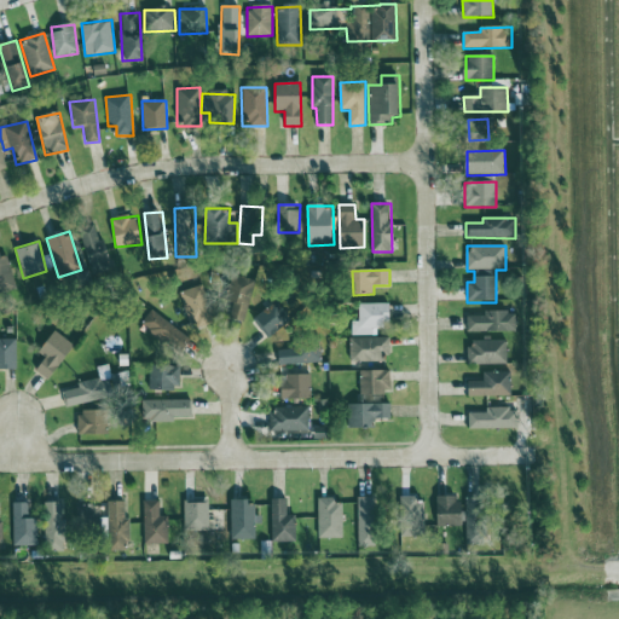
[(247,320),(254,279),(232,276),(225,318),(247,320)]
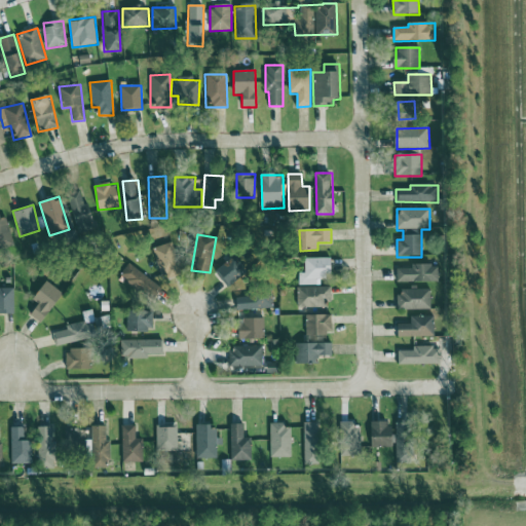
[(154,248),(163,280),(184,274),(175,242),(154,248)]
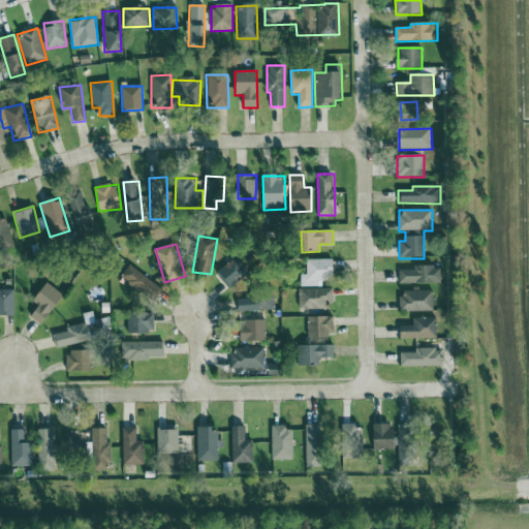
[(301,273),(301,287),(318,286),(318,279),(334,279),(334,259),(307,259),(307,273),(301,273)]
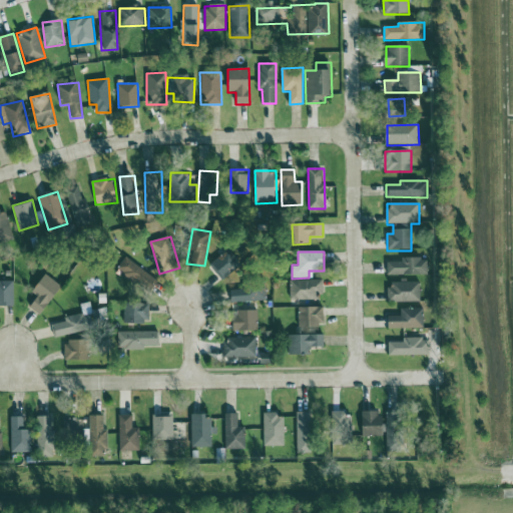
[(211,262),(219,278),(234,271),(227,253),(211,262)]
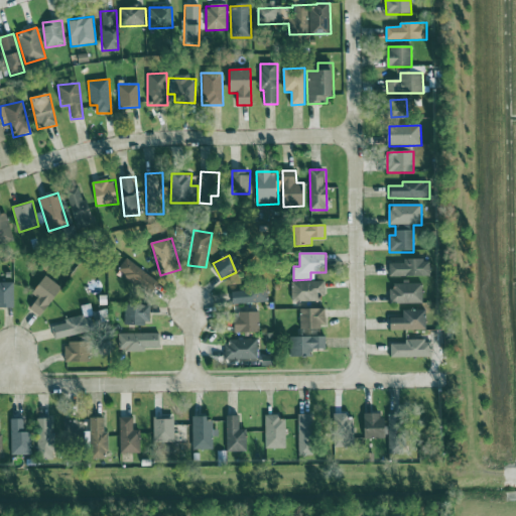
[(149,295),(159,282),(126,258),(117,272),(149,295)]
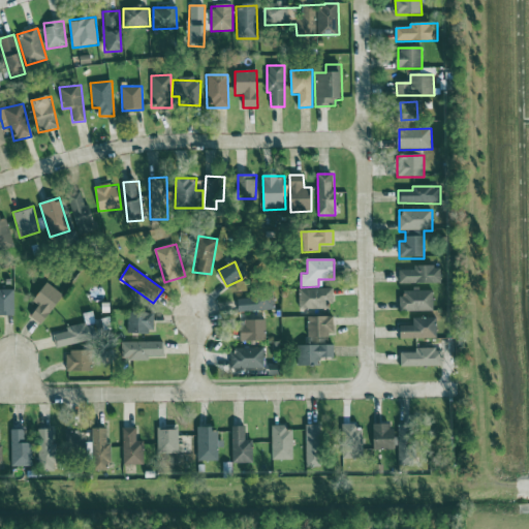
[(413,267),(413,270),(398,271),(399,284),(441,283),(441,267),(413,267)]
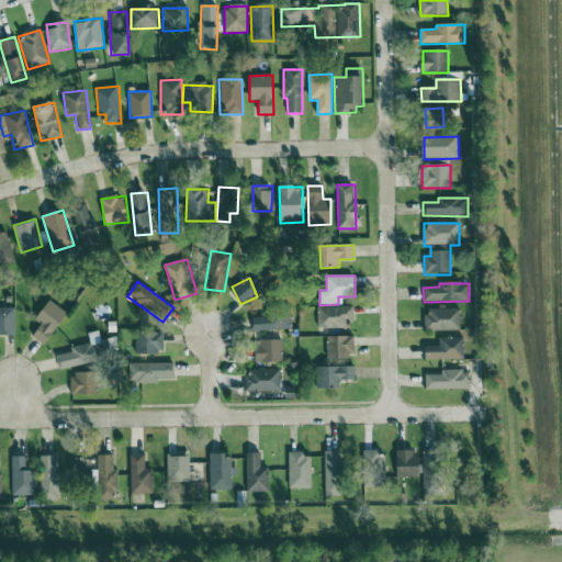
[(45,346),(68,315),(54,304),(30,335),(45,346)]
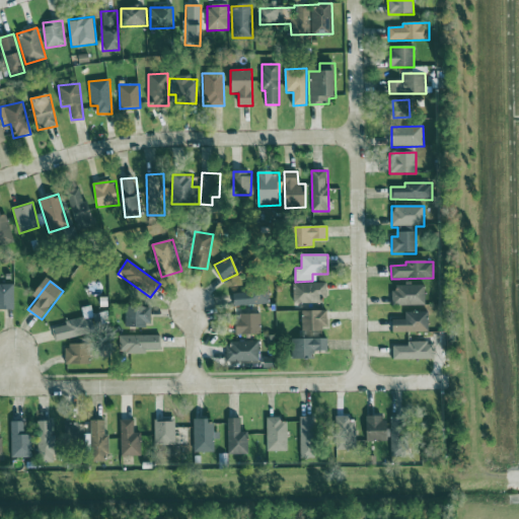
[(324,283),(293,284),(294,304),(325,303),(324,283)]
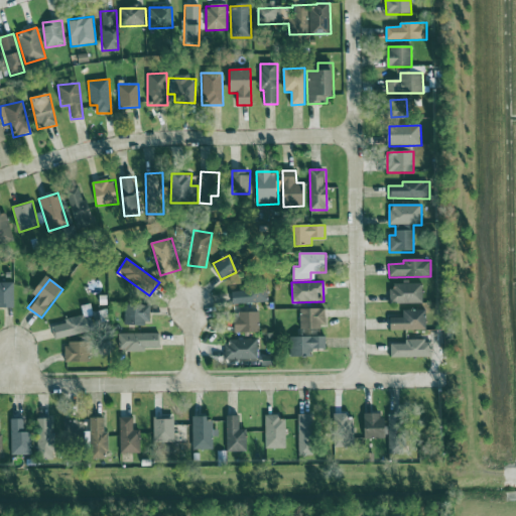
[(14,283),(0,283),(0,306),(14,307),(14,283)]
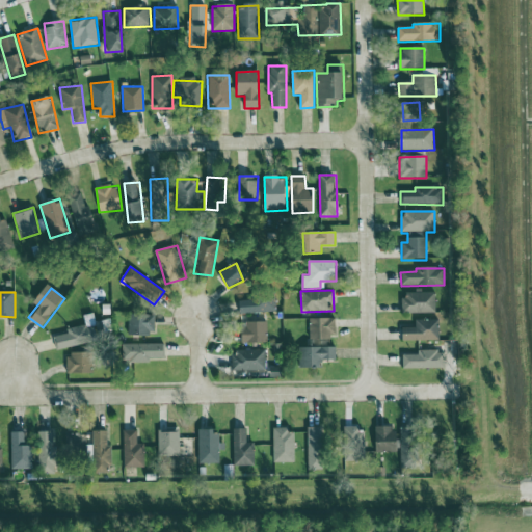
[(435,314),(435,292),(415,292),(415,293),(402,293),(402,313),(435,314)]
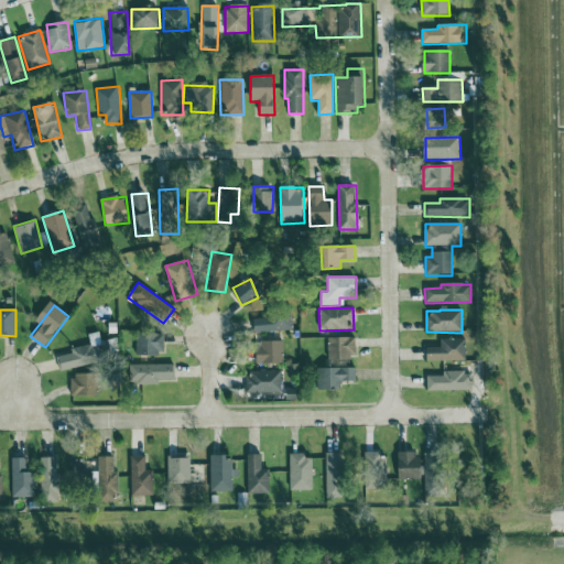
[(253,320),(255,333),(293,331),(292,312),(267,313),(267,318),(253,320)]
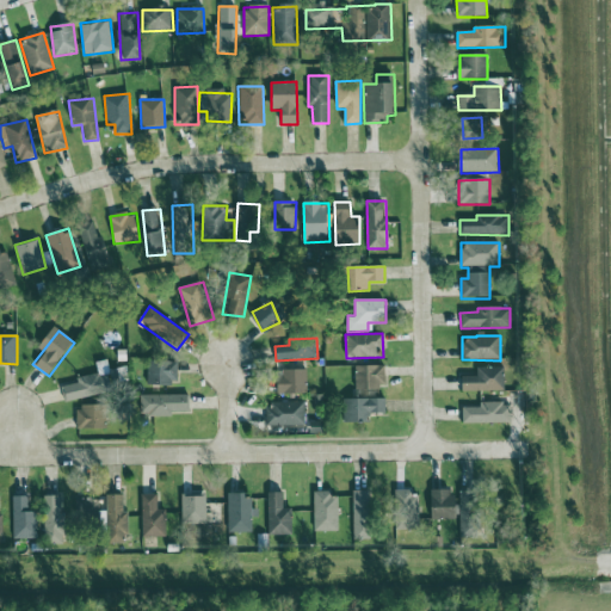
[(178,362),(147,363),(148,386),(178,384),(178,362)]
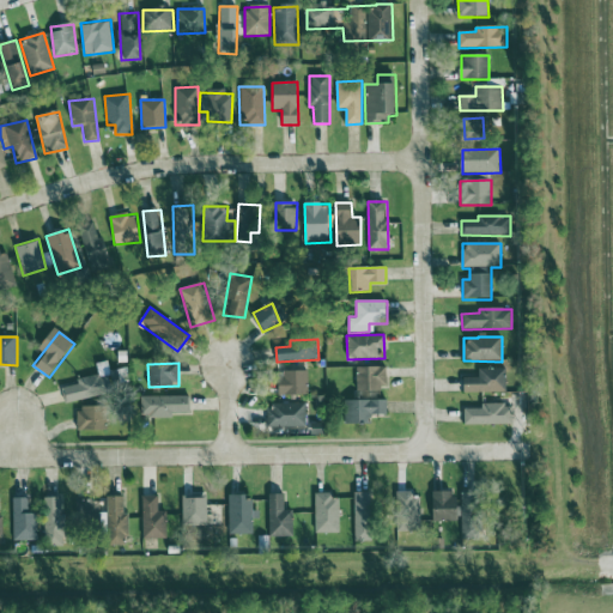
[(77,380),(78,384),(61,388),(65,404),(113,394),(107,364),(98,365),(99,375),(77,380)]
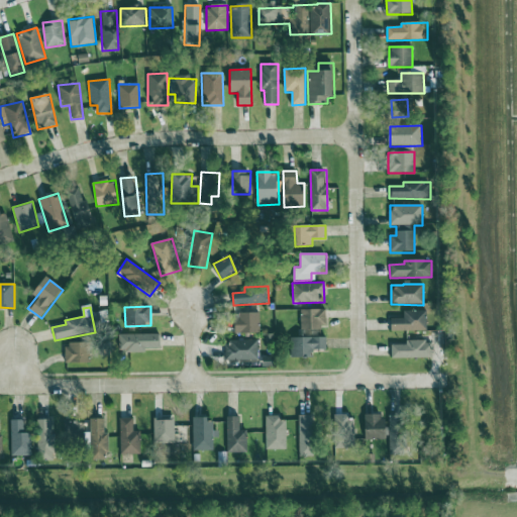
[(300,310),(301,329),(326,328),(325,310),(300,310)]
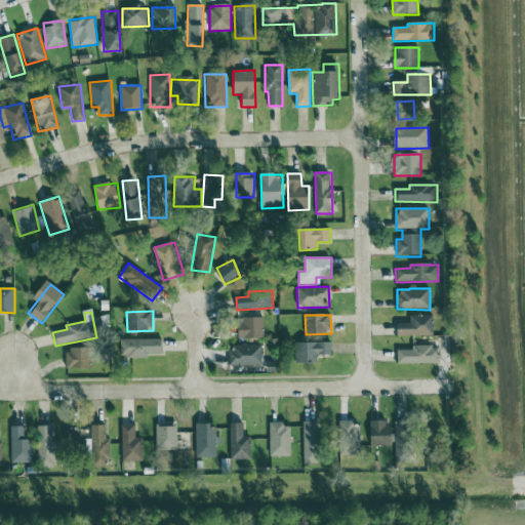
[(409,323),(397,324),(397,336),(433,336),(433,316),(409,316),(409,323)]
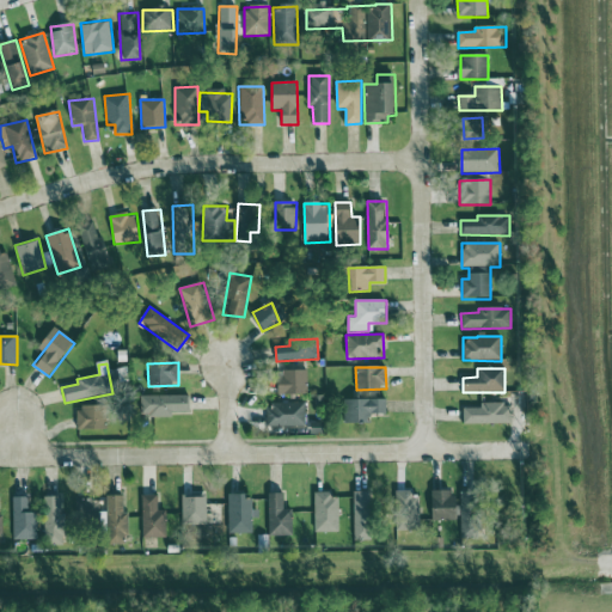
[(307,395),(307,371),(279,372),(280,396),(307,395)]
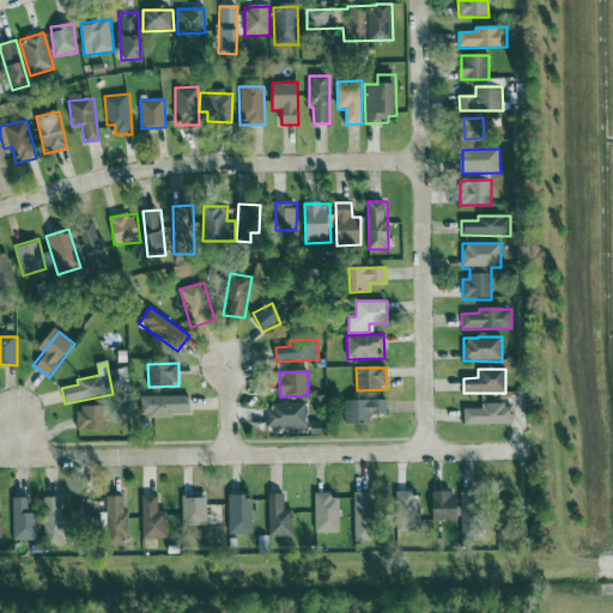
[(189,396),(141,396),(141,418),(174,418),(174,413),(189,414),(189,396)]
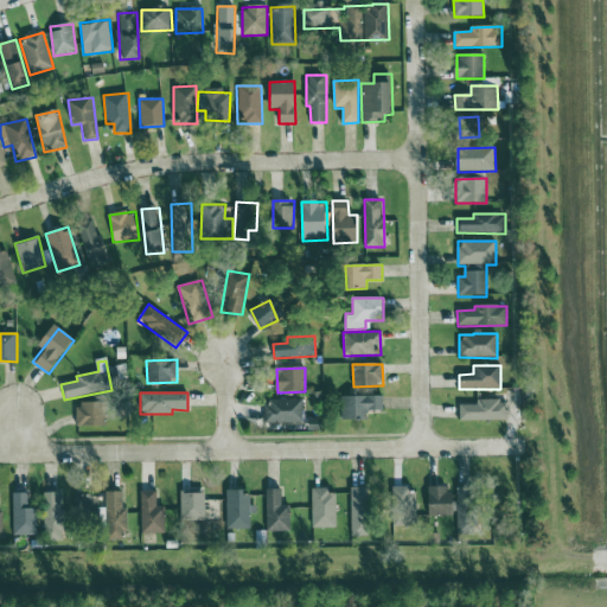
[(383,396),(342,397),(342,420),(368,420),(368,411),(384,411),(383,396)]
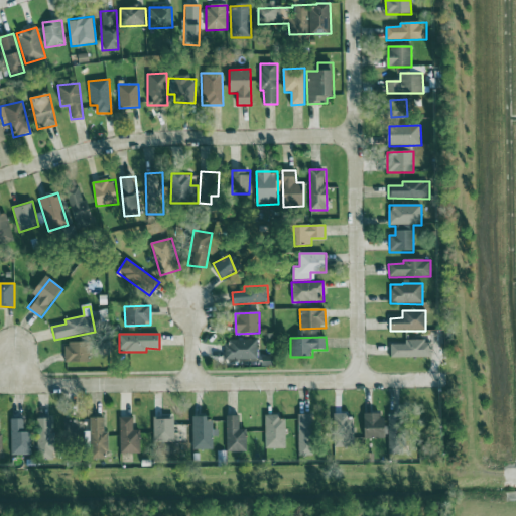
[(258,360),(257,340),(226,340),(226,360),(258,360)]
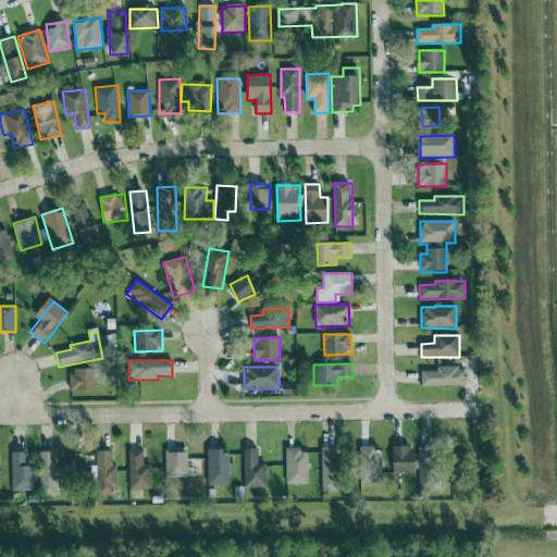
[(466,385),(466,367),(437,368),(437,372),(422,372),(422,386),(466,385)]
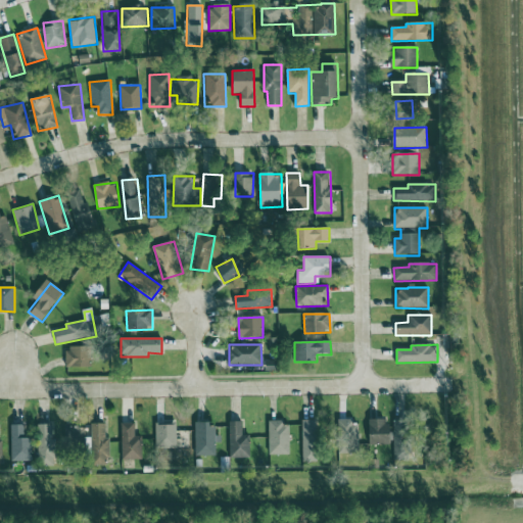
[(92,347),(66,346),(66,367),(91,368),(92,347)]
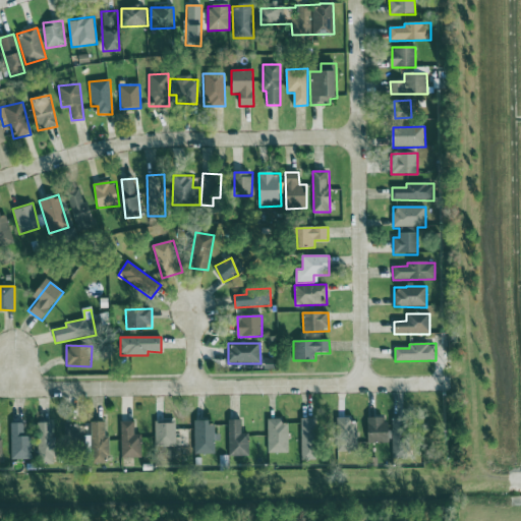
[(391,417),(393,459),(409,458),(407,416),(391,417)]
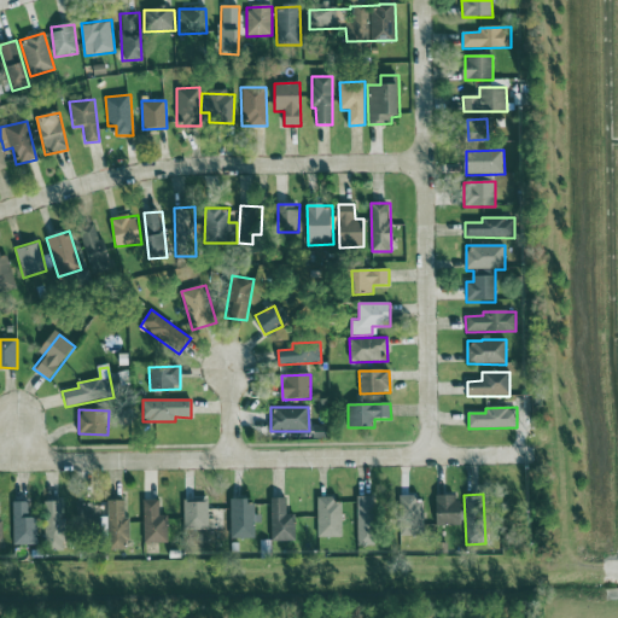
[(423,496),(400,497),(401,536),(424,535),(423,496)]
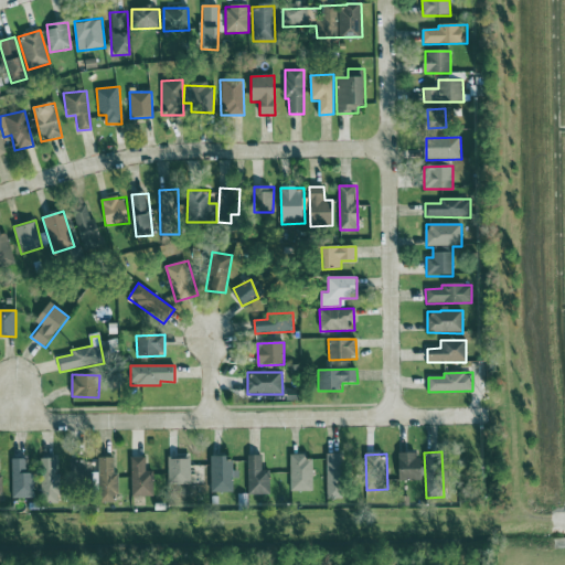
[(422,455),(398,454),(398,480),(420,481),(422,455)]
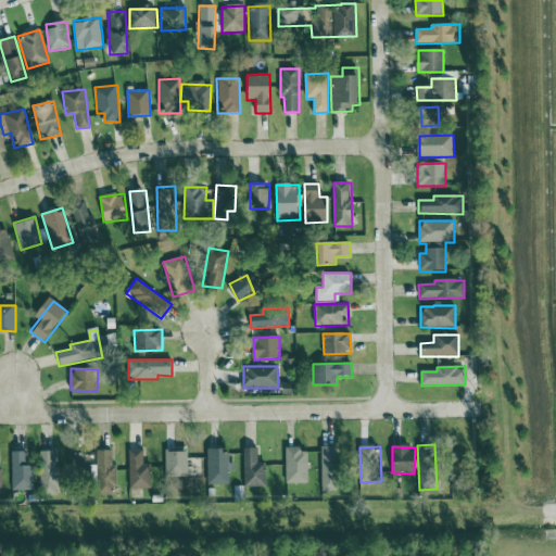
[(339,447),(320,447),(320,491),(339,491),(339,447)]
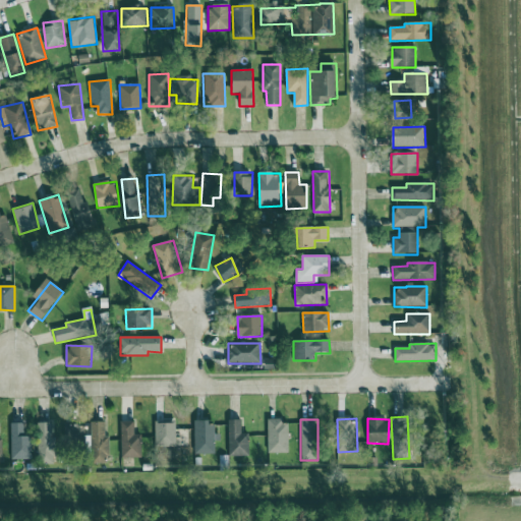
[(214,420),(194,421),(195,454),(214,454),(214,420)]
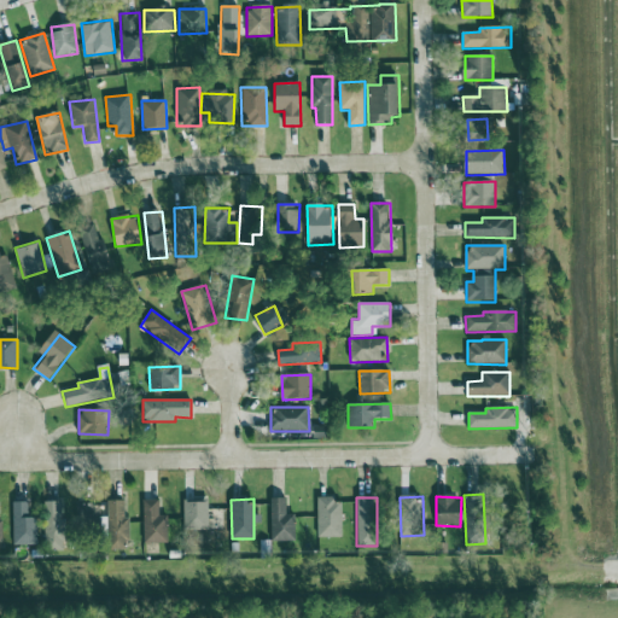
[(296,514),(287,514),(287,499),(270,499),(270,541),(296,542),(296,514)]
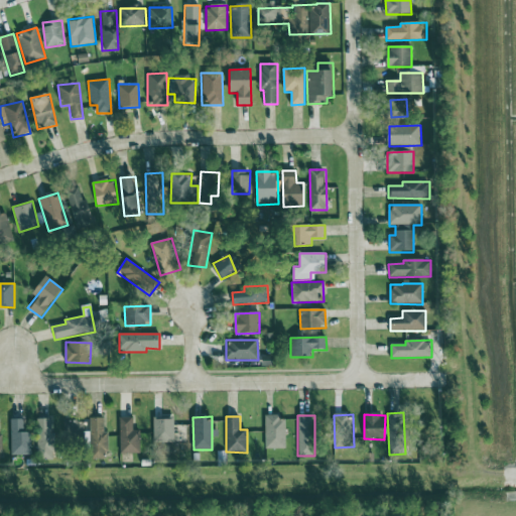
[(286,448),(285,416),(265,417),(265,449),(286,448)]
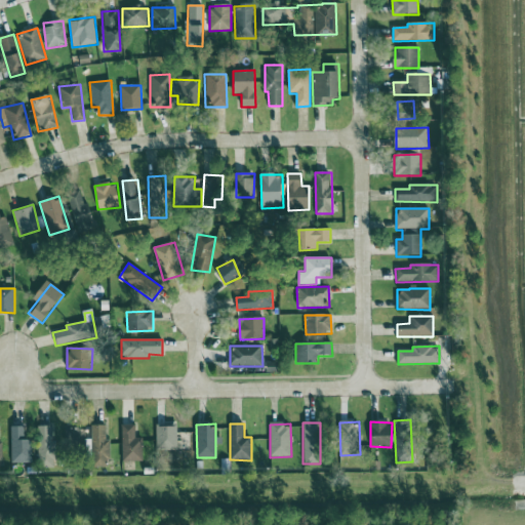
[(106,440),(106,426),(92,425),(92,467),(109,468),(110,440),(106,440)]
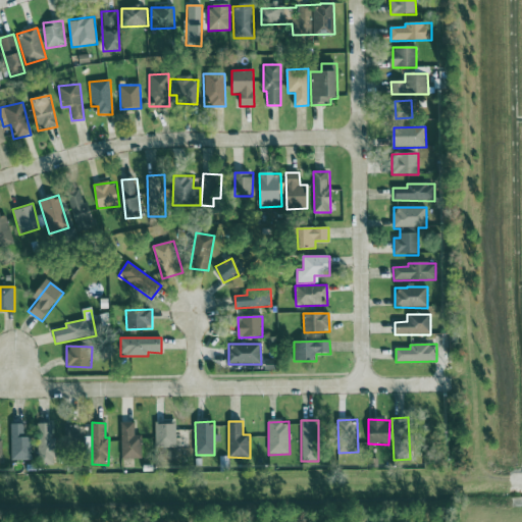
[(120,423),(121,459),(143,459),(143,435),(135,435),(135,422),(120,423)]
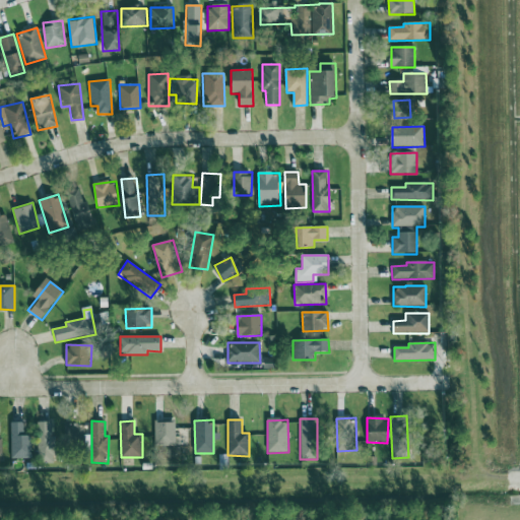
[(54,421),(38,423),(39,463),(55,462),(54,421)]
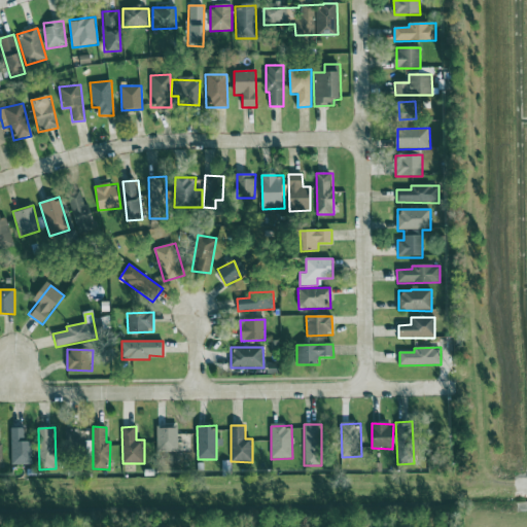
[(178,428),(157,427),(156,451),(177,451),(178,428)]
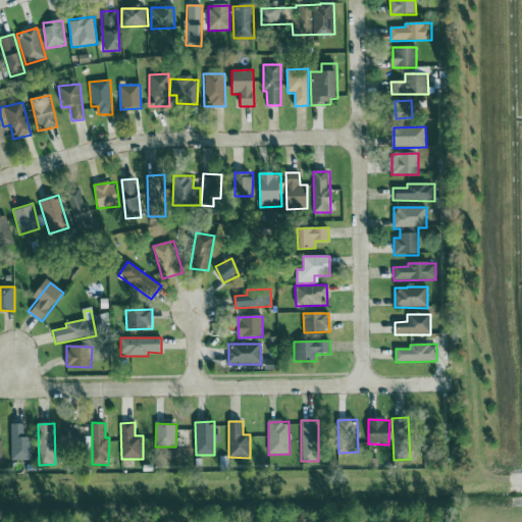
[(32,461),(31,437),(24,437),(24,424),(10,424),(11,461),(32,461)]
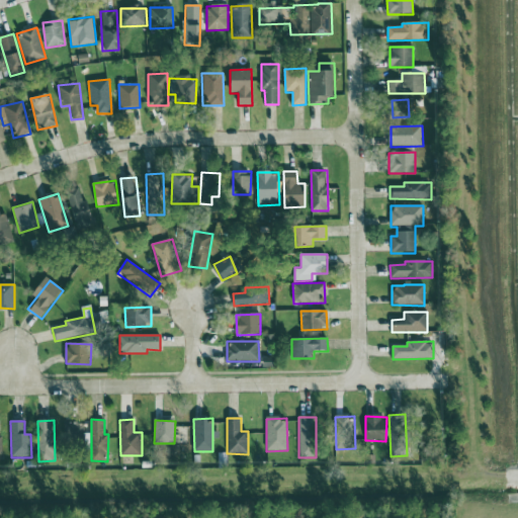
[(82,447),(83,423),(65,422),(64,446),(82,447)]
